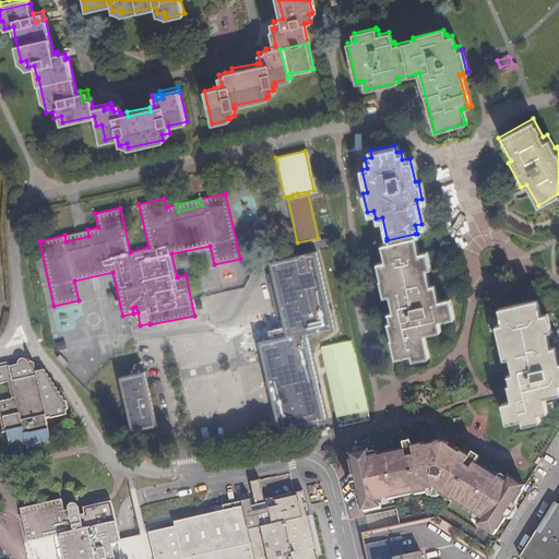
[(87,229),(64,235),(66,241),(88,236),(87,229)]
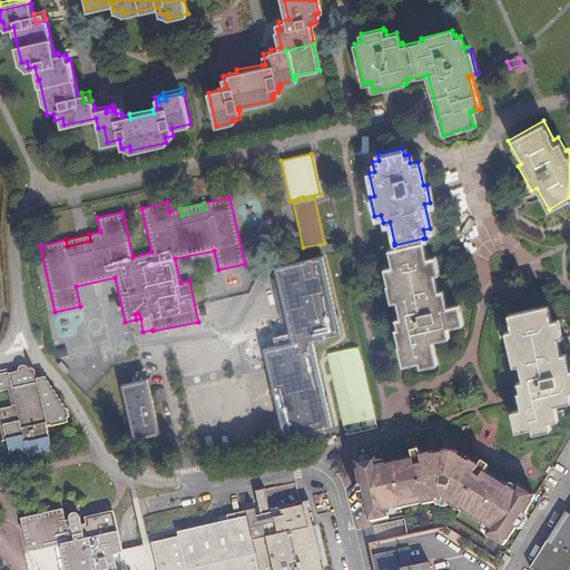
[(423,238),(394,245),(391,246),(394,263),(386,264),(393,298),(400,298),(403,315),(396,316),(402,344),(400,344),(403,362),(420,359),(420,363),(438,359),(436,352),(433,335),(449,332),(448,326),(463,323),(459,301),(445,303),(443,287),(436,288),(433,272),(438,271),(434,253),(428,254),(423,238)]
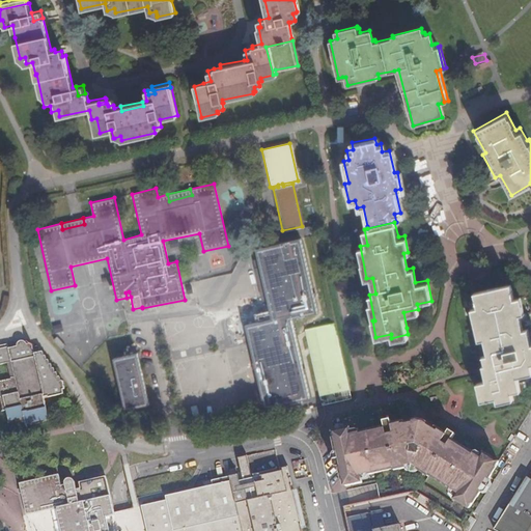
[(259,299),(264,297),(270,319),(243,326),(262,409),(307,398),(289,319),(315,312),(299,238),(254,248),(258,268),(252,269),(259,299)]
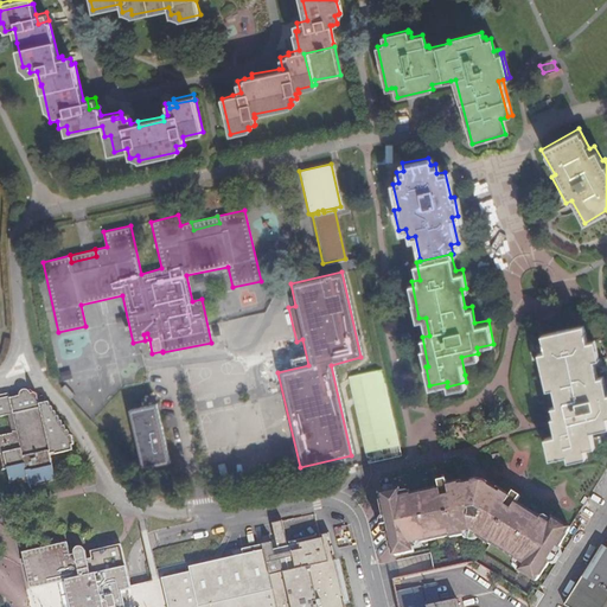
[(585,448),(594,447),(595,446),(590,428),(606,423),(606,391),(606,393),(602,375),(595,377),(590,359),(598,358),(593,339),(586,340),(582,325),(540,334),(544,351),(536,353),(545,388),(553,387),(556,404),(549,406),(556,435),(545,438),(549,457),(566,453),(568,458),(586,454),(585,448)]
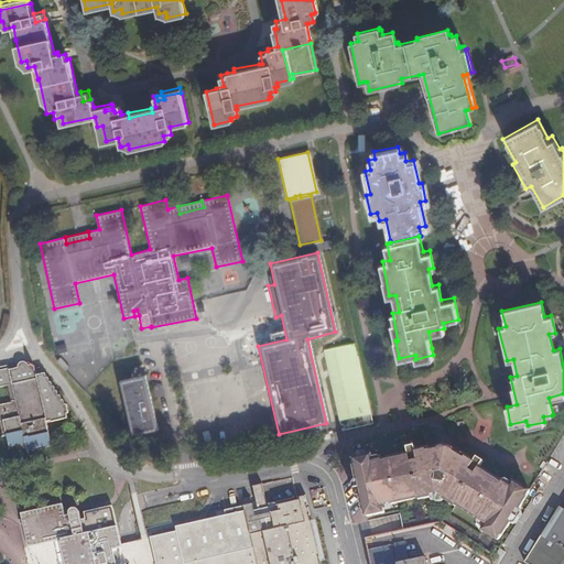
[(343,431),(375,424),(357,343),(326,349),(343,431)]
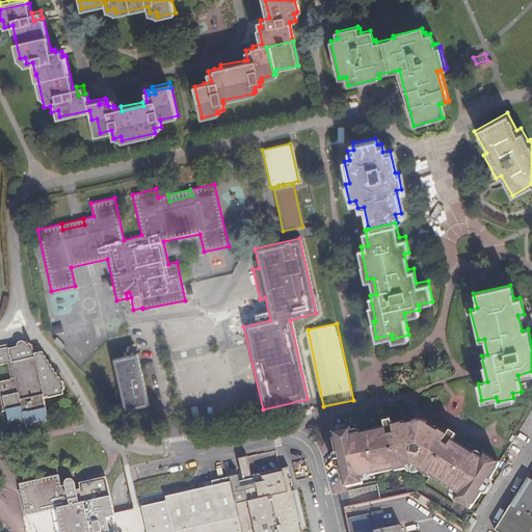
[(56,338),(52,342),(61,350),(63,347),(56,338)]
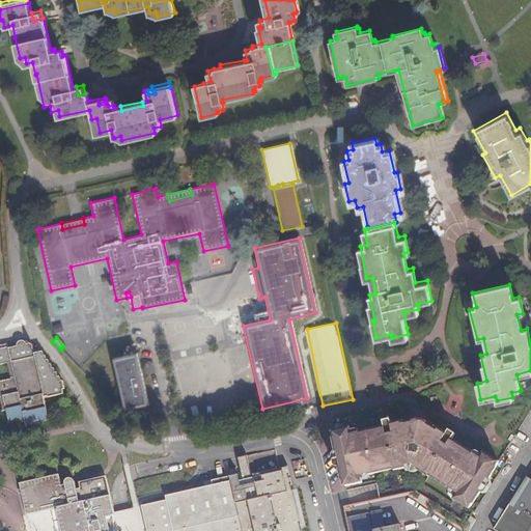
[(0,396),(1,397),(6,422),(18,419),(23,418),(24,424),(24,427),(30,426),(29,423),(46,419),(40,397),(44,396),(70,392),(46,356),(39,348),(37,350),(32,350),(32,344),(26,341),(18,341),(17,341),(18,344),(10,346),(9,343),(0,345),(0,366),(6,365),(9,376),(0,379),(0,396)]
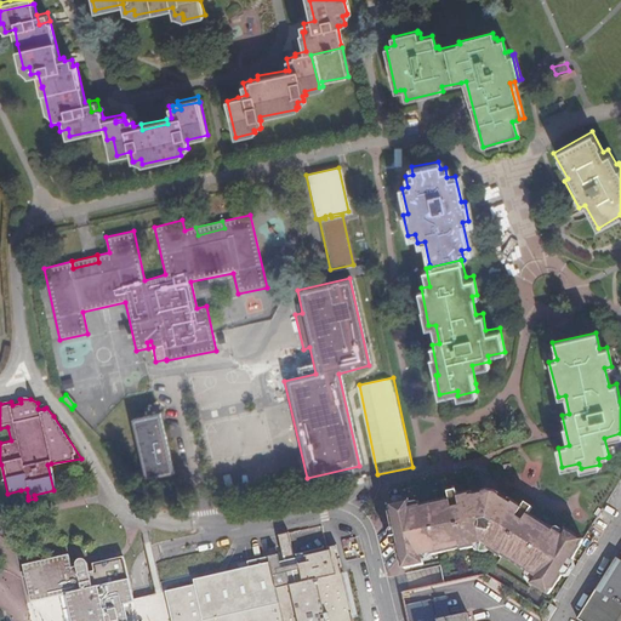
[(160,412),(132,419),(146,478),(174,472),(160,412)]
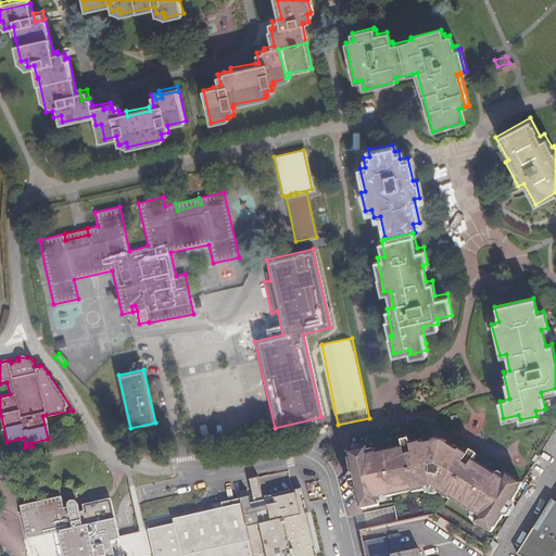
[(368,456),(366,449),(350,451),(363,507),(380,505),(378,496),(412,489),(414,495),(432,492),(446,501),(449,495),(479,515),(476,521),(492,531),(521,482),(507,472),(503,479),(455,450),(445,439),(437,439),(424,441),(425,443),(368,456)]
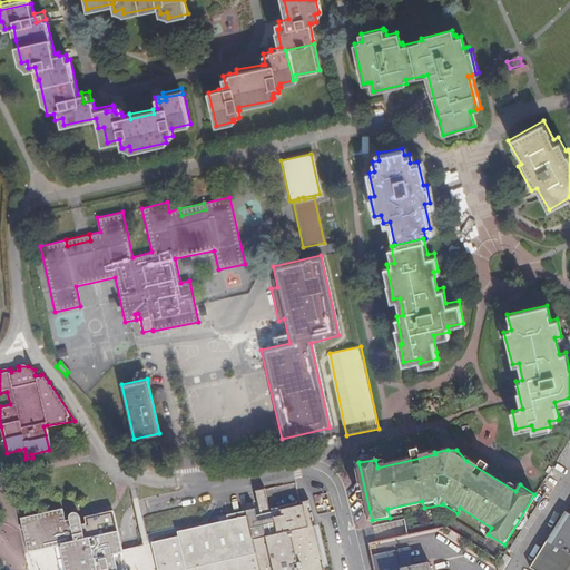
[(255,491),(259,514),(262,513),(262,512),(267,511),(267,513),(271,512),(266,489),(255,491)]
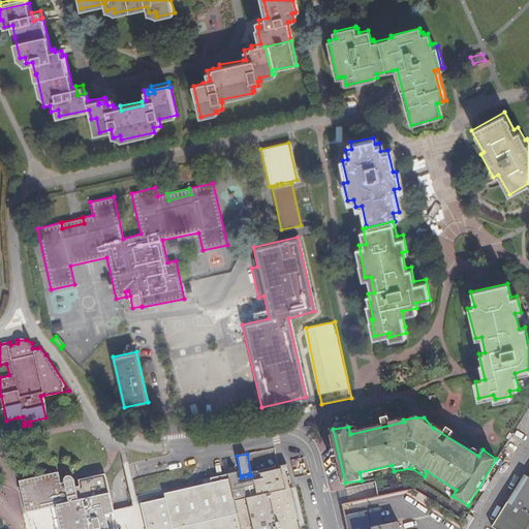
[(231,485),(229,486),(239,528),(290,528),(291,524),(299,523),(294,506),(286,466),(254,472),(254,475),(251,475),(248,476),(248,474),(243,475),(243,476),(241,477),(239,477),(237,471),(229,473),(231,485)]
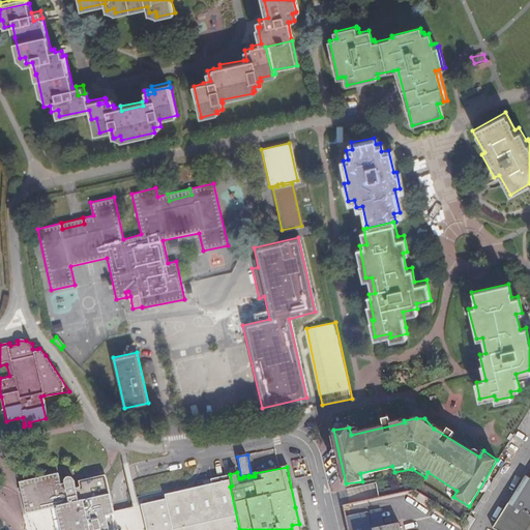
[(109,529),(105,517),(114,514),(113,512),(109,489),(106,475),(81,480),(81,489),(76,489),(75,482),(72,482),(70,479),(67,479),(65,481),(65,483),(60,484),(59,476),(55,473),(22,481),(20,486),(25,513),(57,506),(61,529),(109,529)]
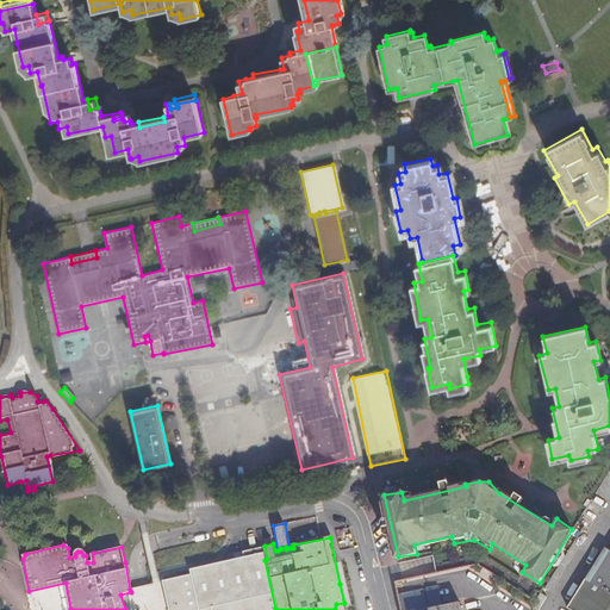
[(609,609),(609,548),(609,551),(603,546),(565,605),(571,609),(609,609)]
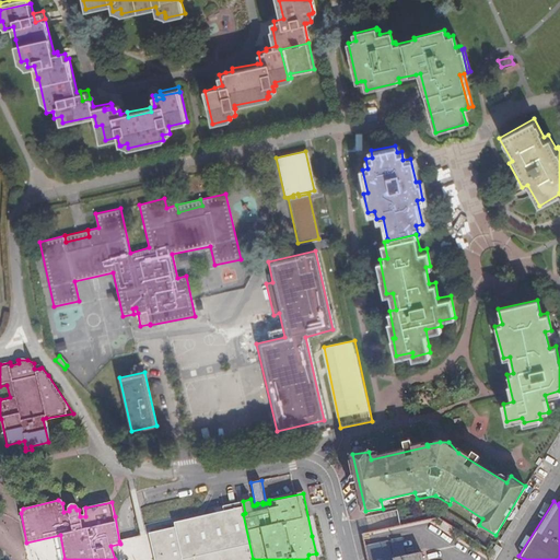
[(224,505),(225,511),(242,508),(241,502),(224,505)]
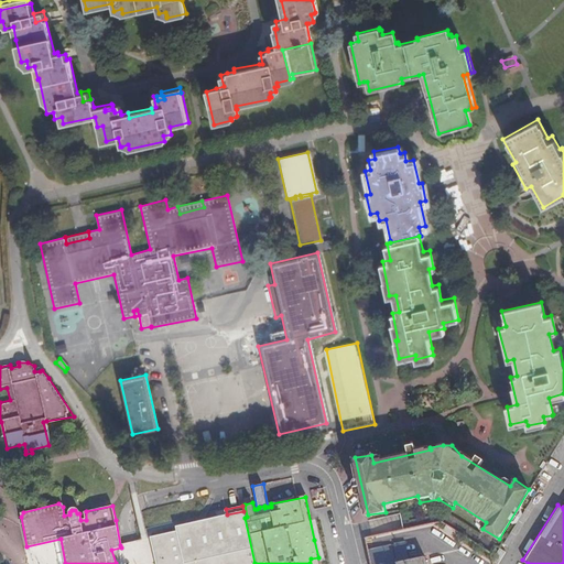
[(243,511),(227,514),(228,521),(245,518),(243,511)]
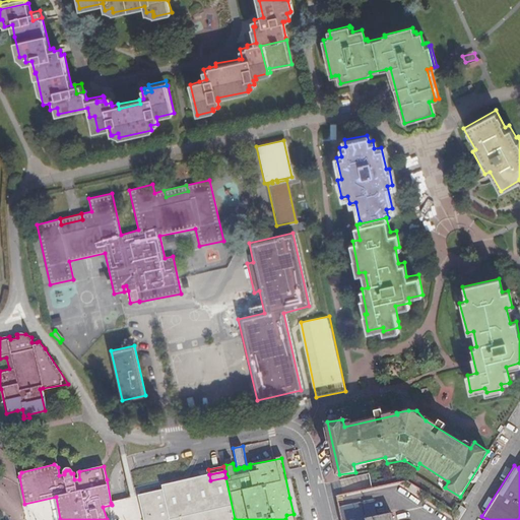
[(235,519),(225,477),(210,480),(209,474),(208,474),(164,485),(165,491),(138,497),(143,519),(235,519)]
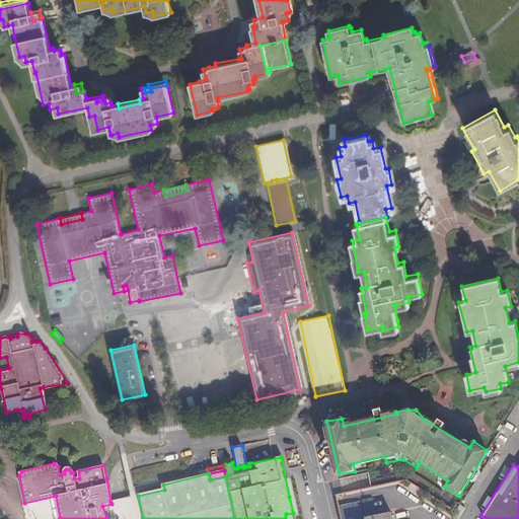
[(452,518),(450,508),(404,483),(363,490),(367,512),(343,517),(343,518),(452,518)]
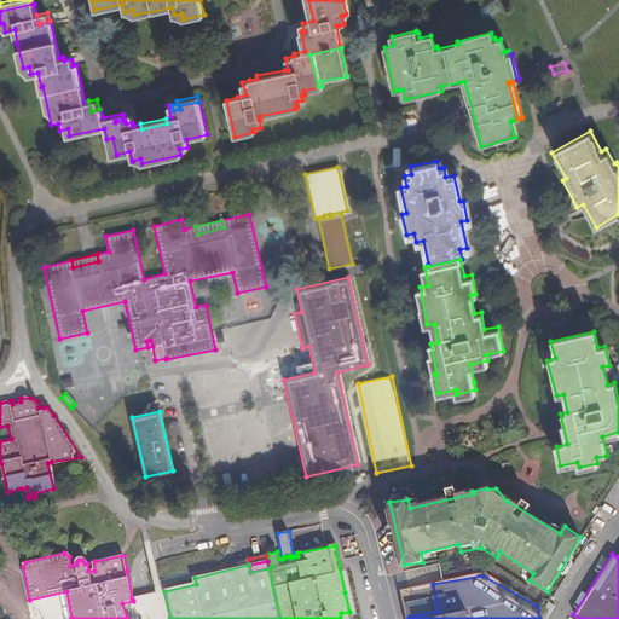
[(345,593),(350,612),(360,609),(357,590),(345,593)]
